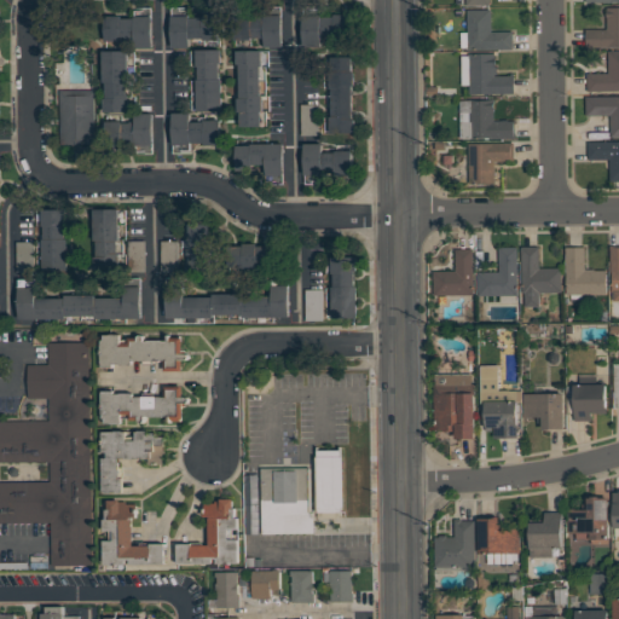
[(618,47),(586,47),(586,29),(607,29),(607,17),(607,7),(618,7),(618,47)]
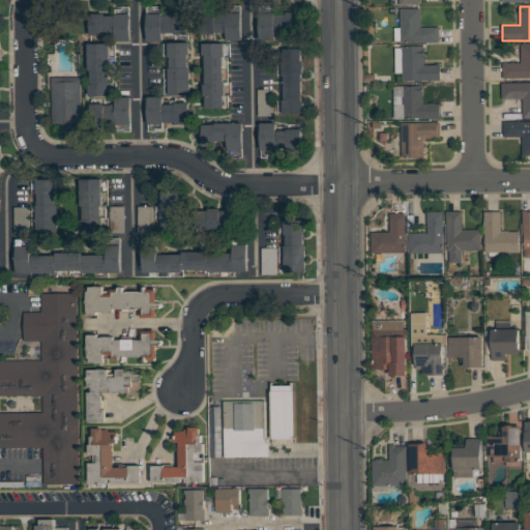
[(401,8),(421,8),(421,27),(440,27),(440,42),(401,42),(401,8)]
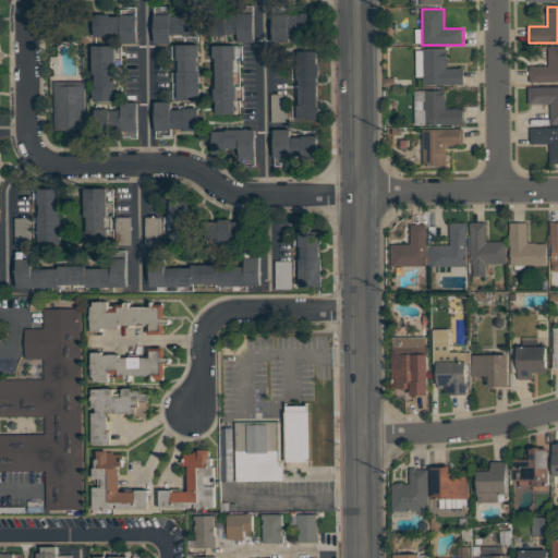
[(215,11),(228,11),(228,15),(239,15),(239,14),(255,14),(255,43),(240,43),(240,34),(227,34),(227,36),(213,36),(213,13),(215,13),(215,11)]
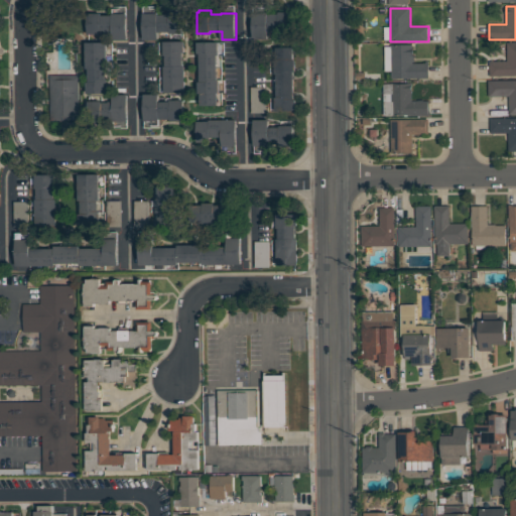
[(290,10),(290,13),(292,13),(293,31),(278,32),(278,30),(268,30),(268,38),(253,38),(253,11),(268,11),(268,14),(279,14),(279,11),(290,10)]
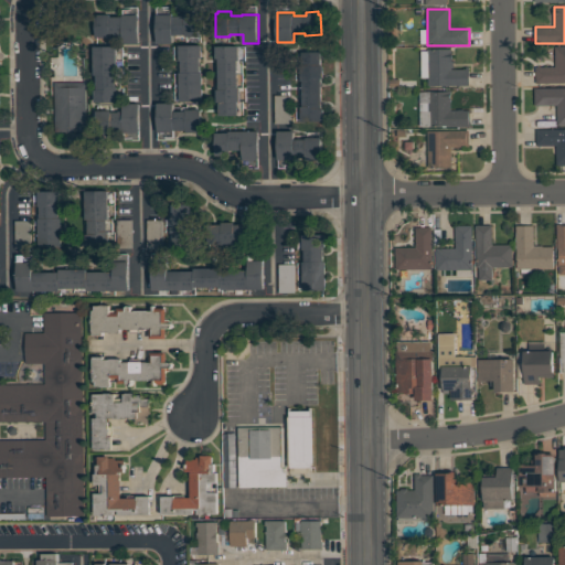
[(157,14),(173,14),(173,16),(185,16),(185,13),(199,13),(199,16),(201,16),(201,36),(185,36),(185,34),(174,34),(174,43),(158,43),(157,14)]
